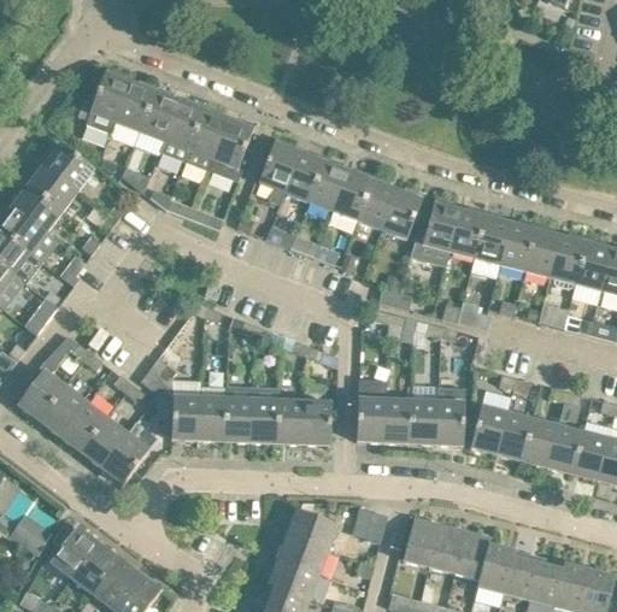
[(87,90),(77,115),(87,119),(86,122),(111,131),(115,122),(130,82),(124,80),(125,74),(107,66),(97,94),(87,90)]
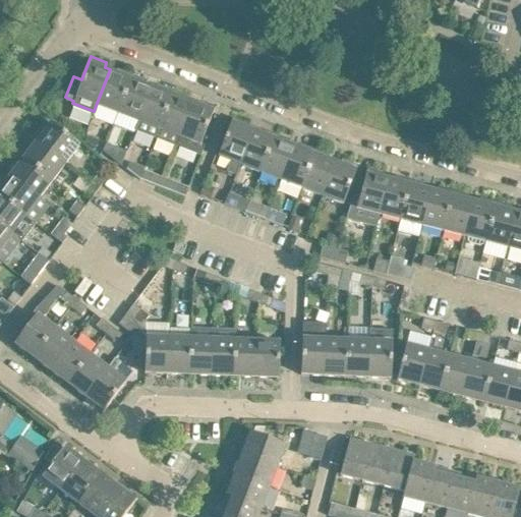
[(97,103),(117,111),(132,72),(117,66),(115,71),(110,69),(97,103)]
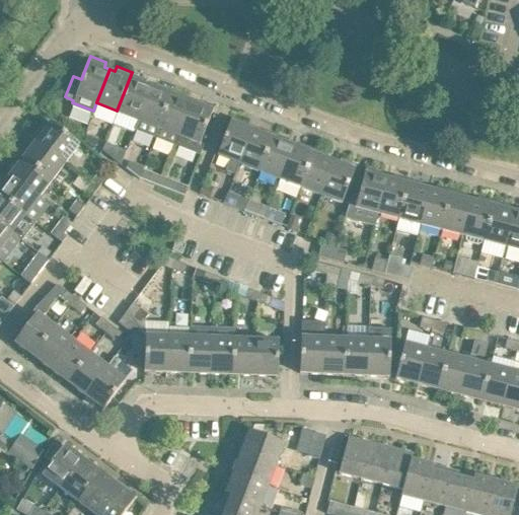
[(147,78),(132,72),(117,111),(138,118),(150,84),(145,82),(147,78)]
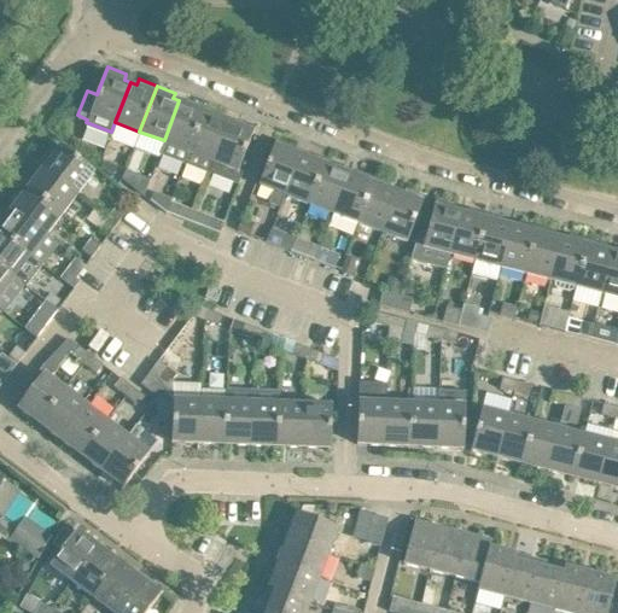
[(186,103),(179,100),(164,140),(159,151),(184,161),(205,104),(187,98),(186,103)]
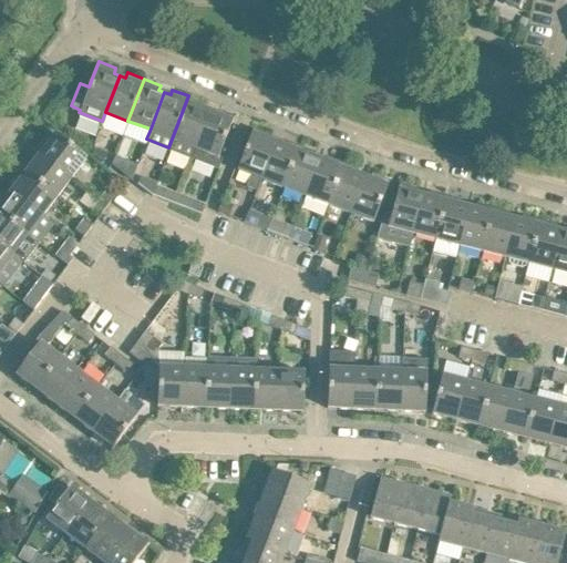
[(191,156),(209,110),(203,106),(205,102),(188,95),(168,147),(191,156)]
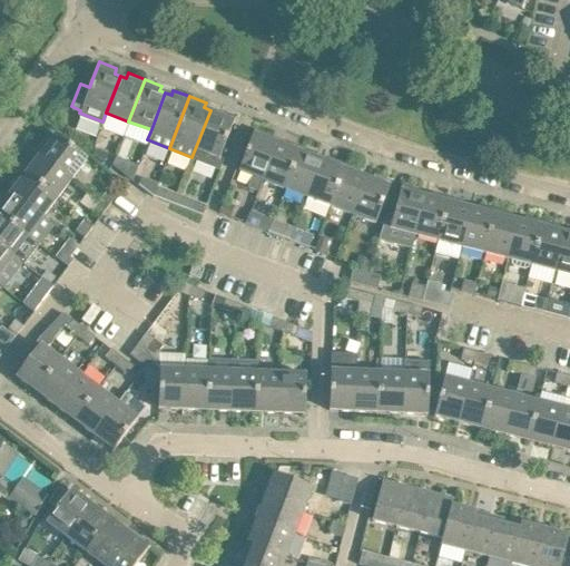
[(192,157),(219,167),(224,156),(219,155),(235,114),(218,107),(216,113),(210,110),(192,157)]
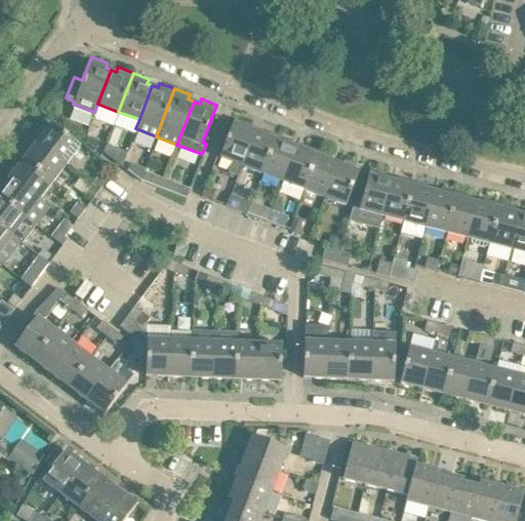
[(242,163),(254,129),(249,127),(250,122),(235,116),(219,155),(232,159),(228,169),(238,173),(241,163),(242,163)]
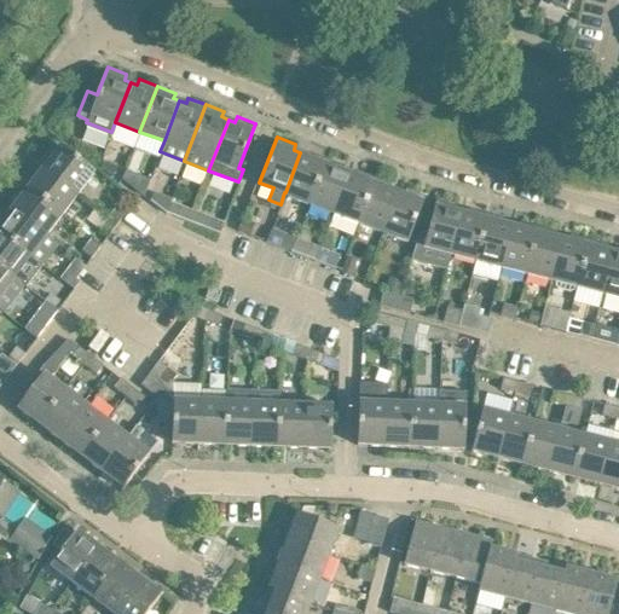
[(94,169),(74,155),(55,140),(42,156),(47,160),(44,166),(77,191),(94,169)]
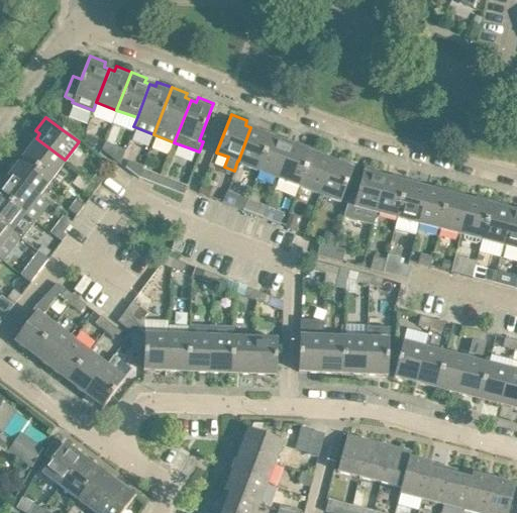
[(257,169),(273,130),(257,124),(255,129),(250,127),(238,161),(257,169)]
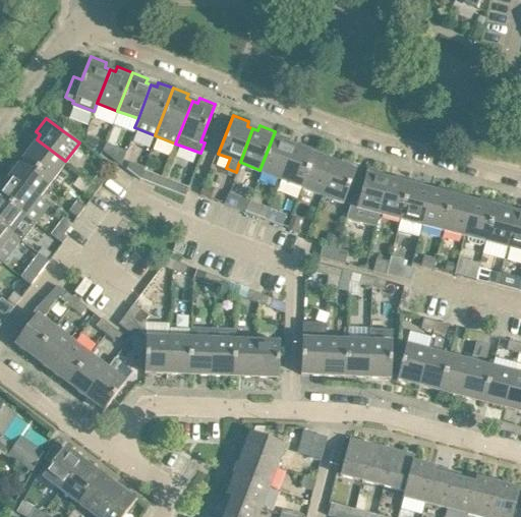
[(281,177),(293,144),(288,141),(290,137),(275,131),(259,170),(281,177)]
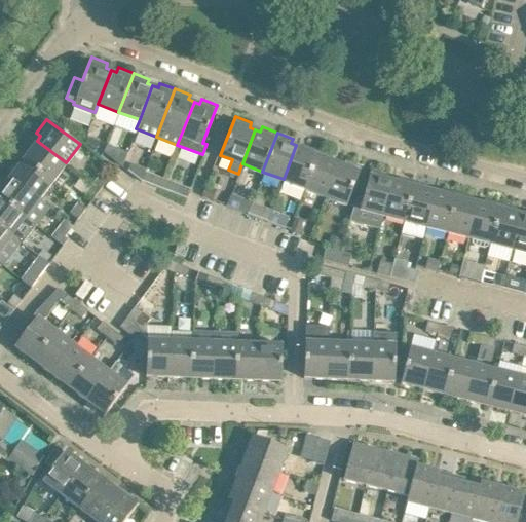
[(88,134),(85,140),(97,148),(97,147),(100,138),(88,134)]
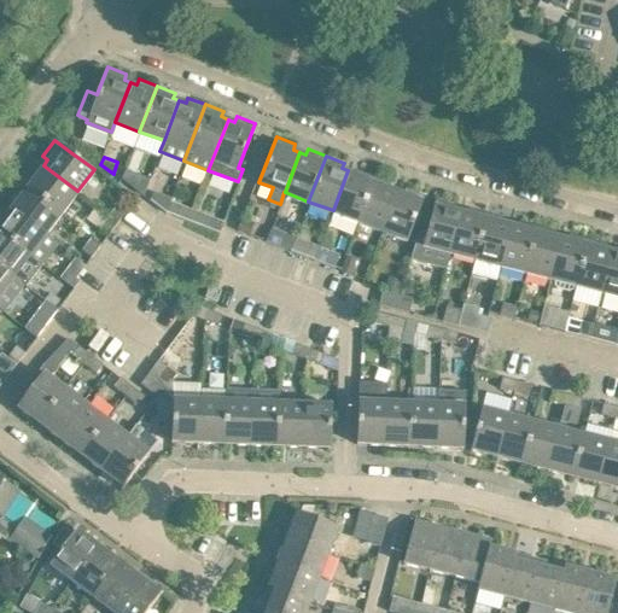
[(62,211),(77,191),(44,165),(39,170),(34,167),(23,182),(62,211)]
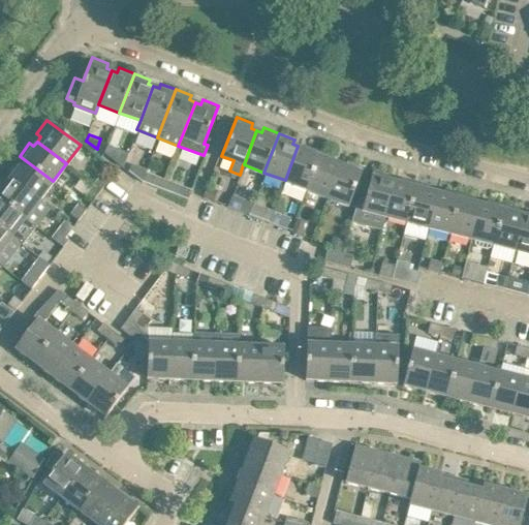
[(306,188),(320,150),(305,144),(304,148),(298,146),(285,180),(306,188)]
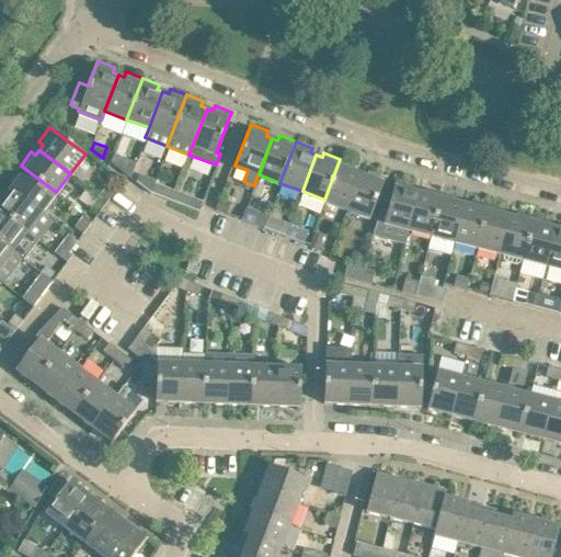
[(127,172),(130,175),(137,160),(125,156),(121,168),(127,172)]
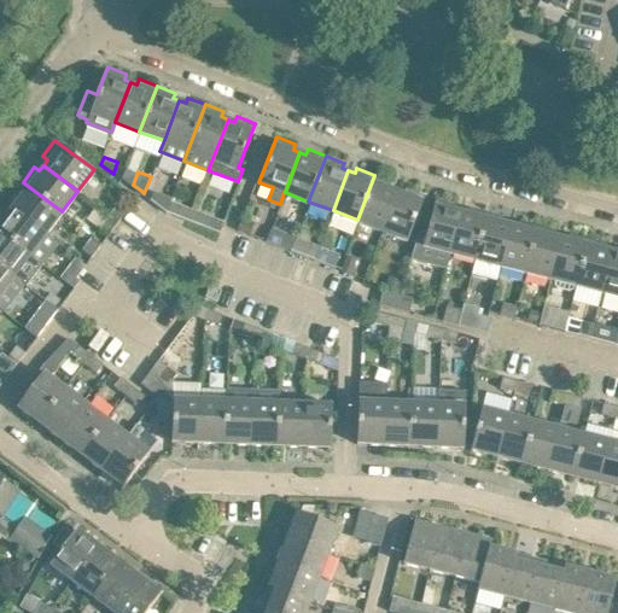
[(392,181),(374,175),(357,220),(382,229),(397,190),(390,187),(392,181)]
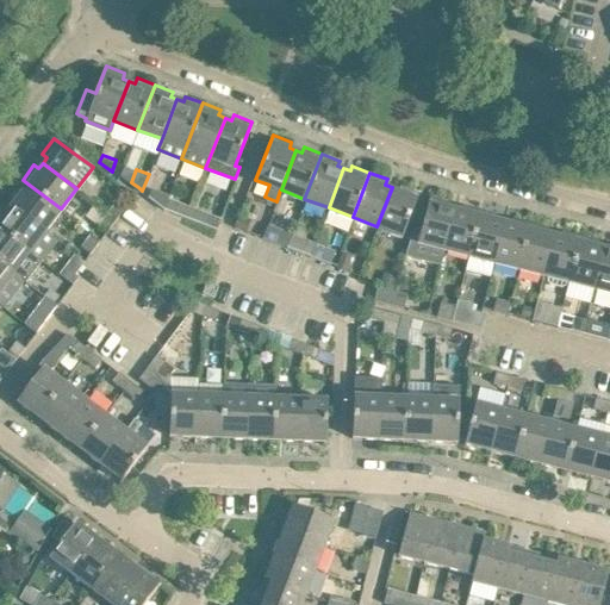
[(61,209),(23,180),(11,194),(16,198),(12,204),(45,229),(61,209)]
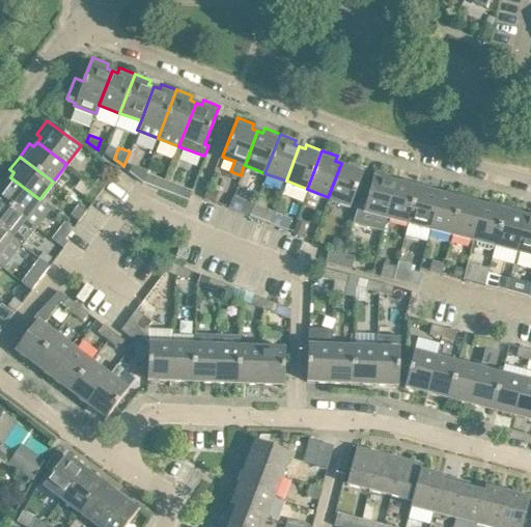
[(328,197),(350,205),(364,166),(348,160),(346,165),(341,163),(328,197)]
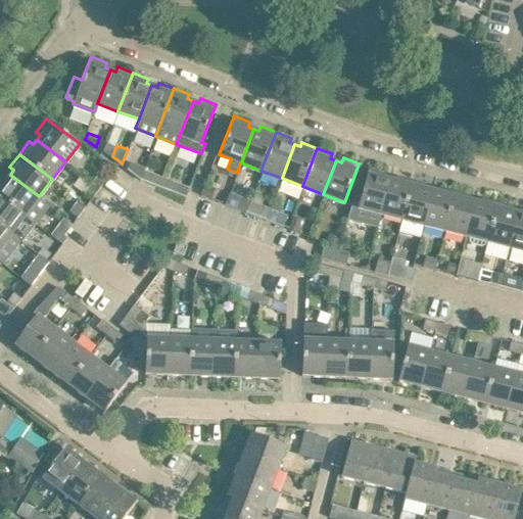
[(145,166),(130,159),(127,167),(140,177),(144,169),(145,166)]
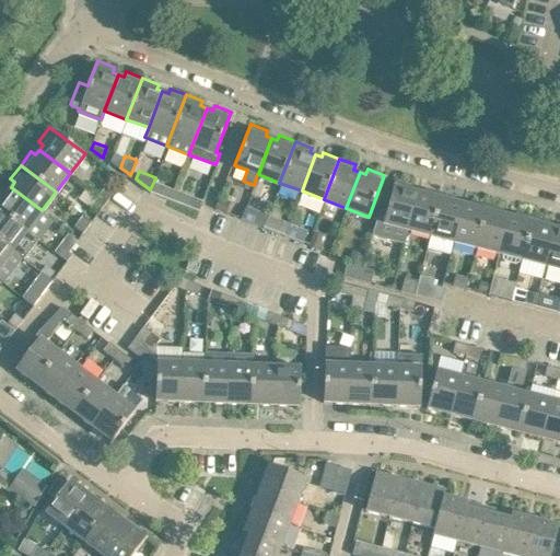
[(376,219),(373,232),(404,240),(407,228),(417,189),(411,188),(412,183),(394,178),(388,199),(386,212),(378,210),(376,219)]
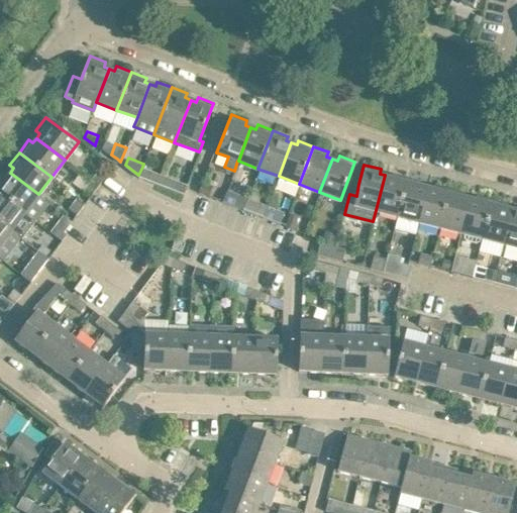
[(142,167),(138,175),(159,183),(163,174),(142,167)]
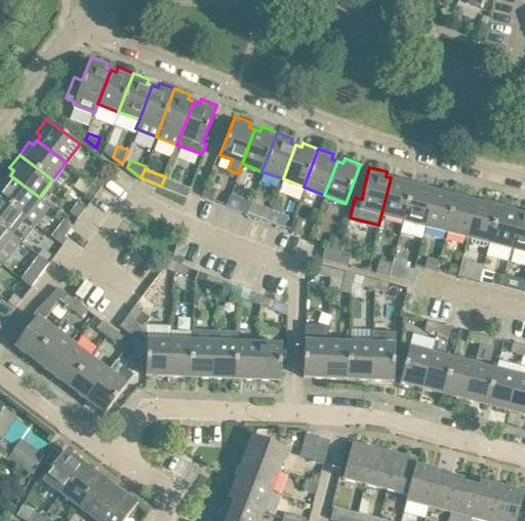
[(99,188),(107,177),(99,171),(91,182),(99,188)]
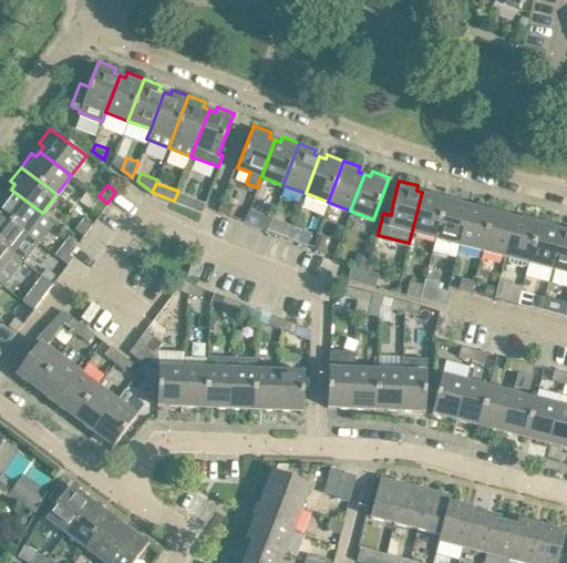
[(435,236),(446,193),(430,188),(429,194),(422,192),(412,231),(435,236)]
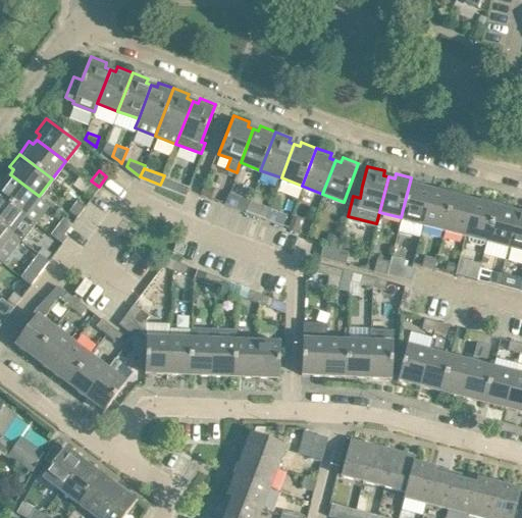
[(2,175),(0,178),(0,194),(25,214),(34,220),(35,221),(48,204),(39,196),(10,174),(6,178),(2,175)]
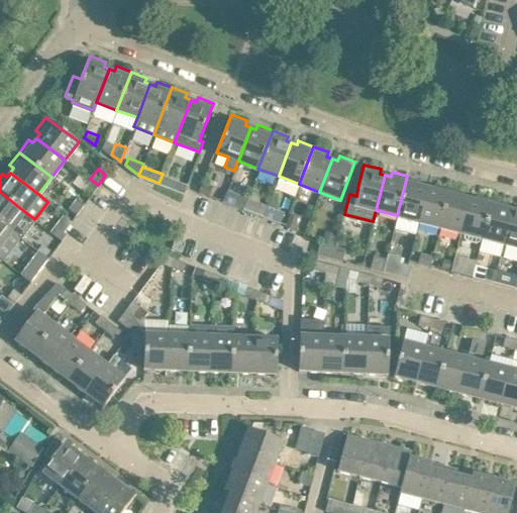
[(159,183),(183,193),(187,184),(163,174),(159,183)]
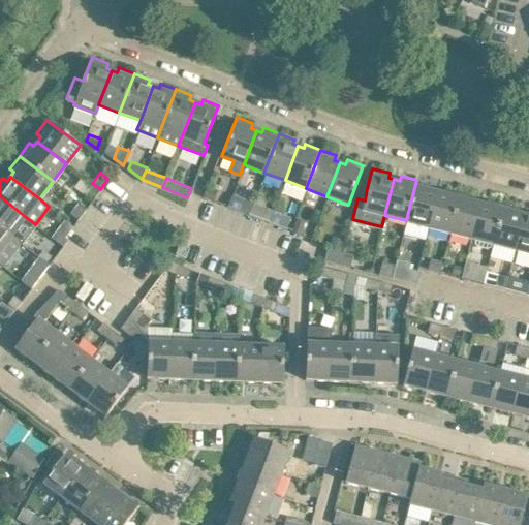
[(428,226),(437,190),(431,189),(433,184),(416,180),(406,220),(428,226)]
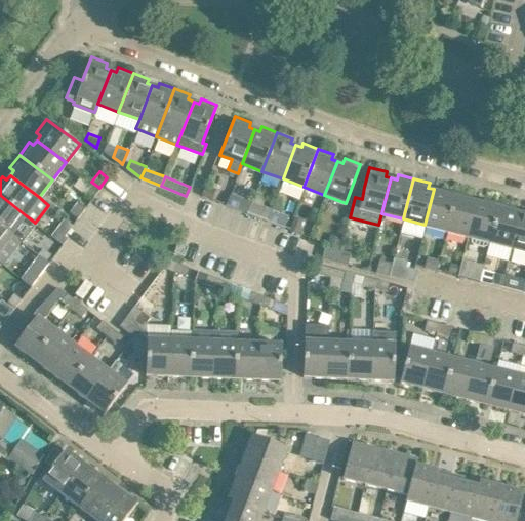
[(91,182),(84,192),(91,198),(99,188),(91,182)]
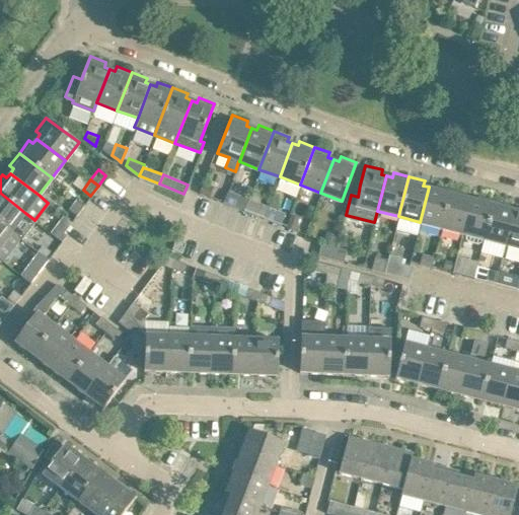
[(199,191),(210,195),(213,185),(203,180),(199,191)]
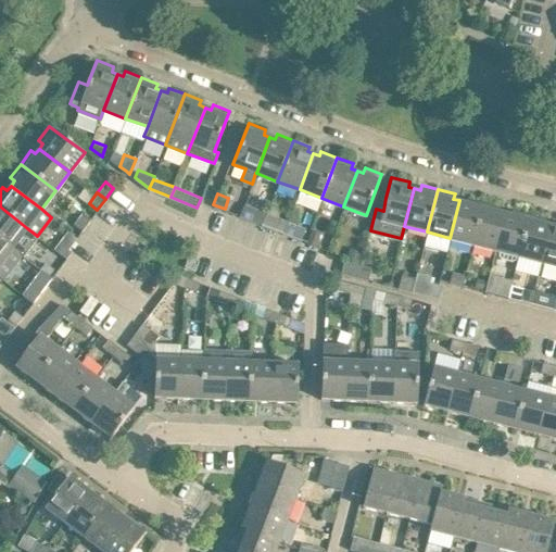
[(472,243),(483,201),(467,197),(465,202),(459,200),(450,238),(472,243)]
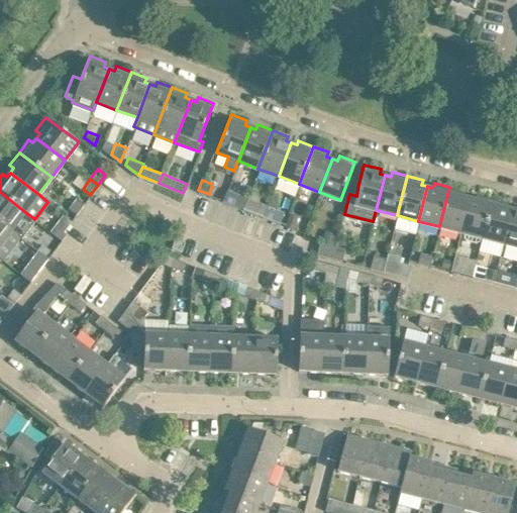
[(449,187),(439,226),(460,231),(470,197),(463,196),(464,191),(449,187)]
